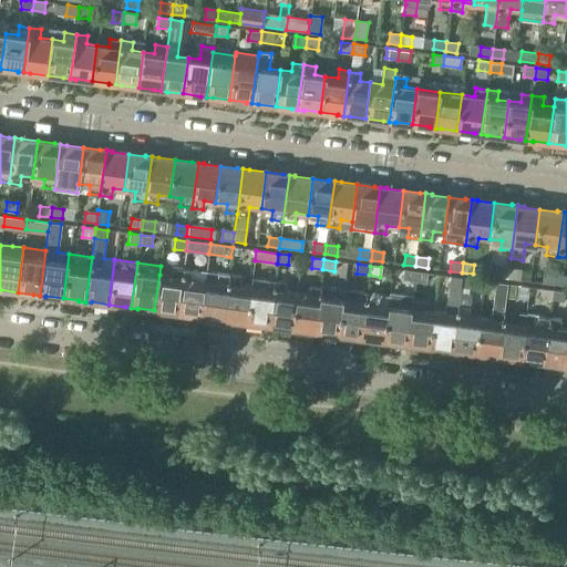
[(171,313),(177,315),(184,269),(172,267),(171,276),(160,275),(154,310),(171,312),(171,313)]
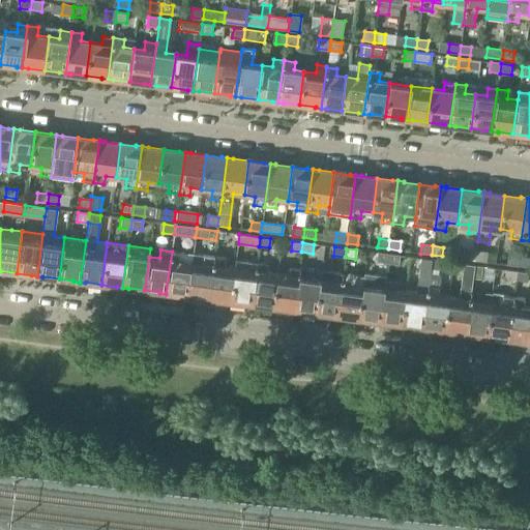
[(464,259),(475,260),(476,252),(465,251),(464,259)]
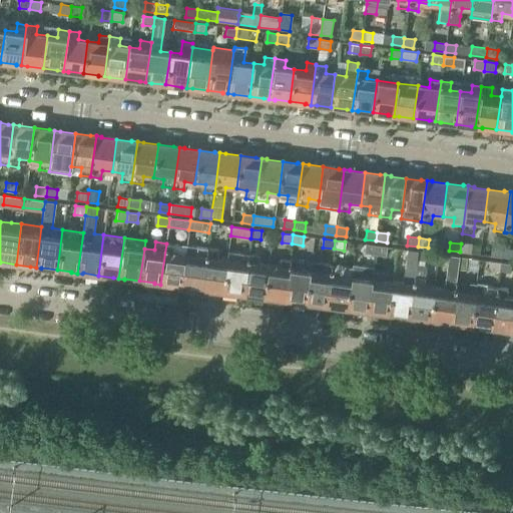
[(165,285),(180,287),(184,253),(175,252),(176,244),(166,243),(160,285),(165,285)]
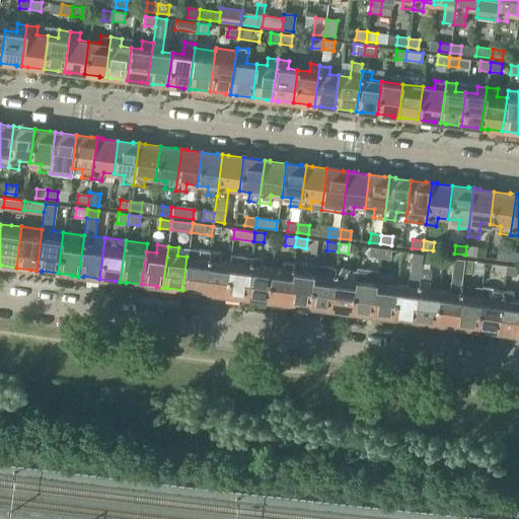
[(466,246),(465,254),(475,256),(476,248),(466,246)]
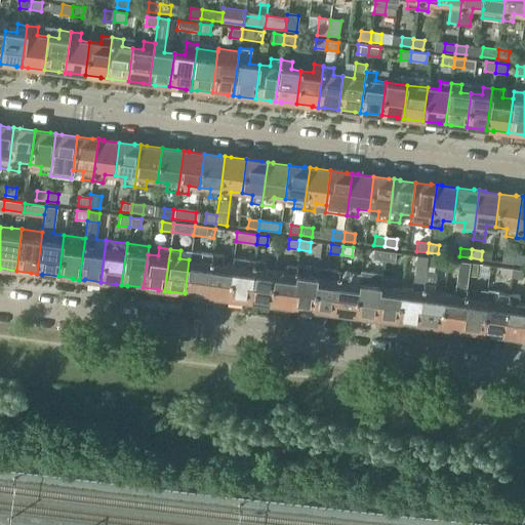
[(372,258),(382,260),(384,260),(385,251),(373,250),(372,258)]
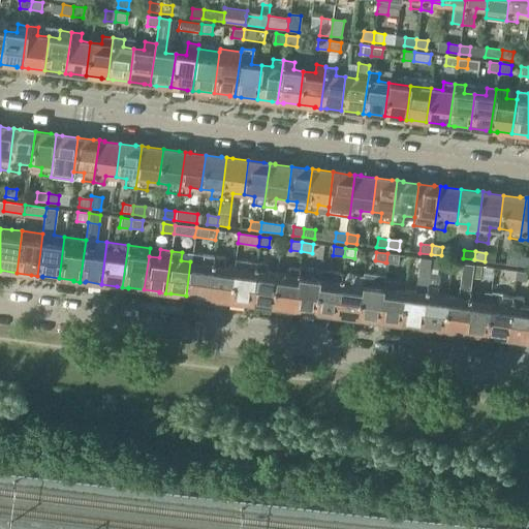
[(386,262),(385,262),(385,263),(397,265),(398,255),(387,253),(386,262)]
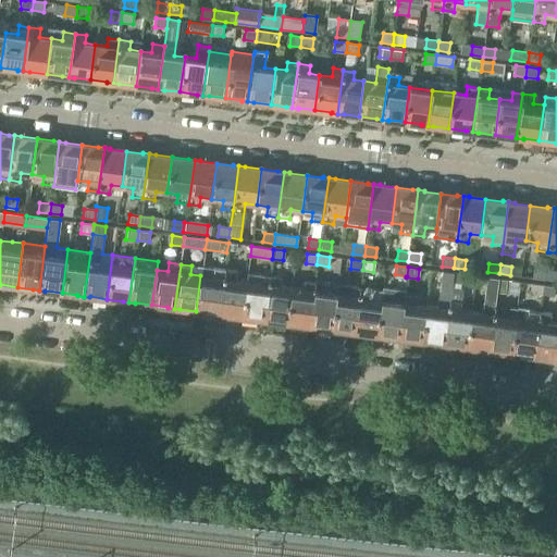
[(212,313),(219,314),(224,270),(213,269),(212,277),(200,275),(196,311),(212,313)]
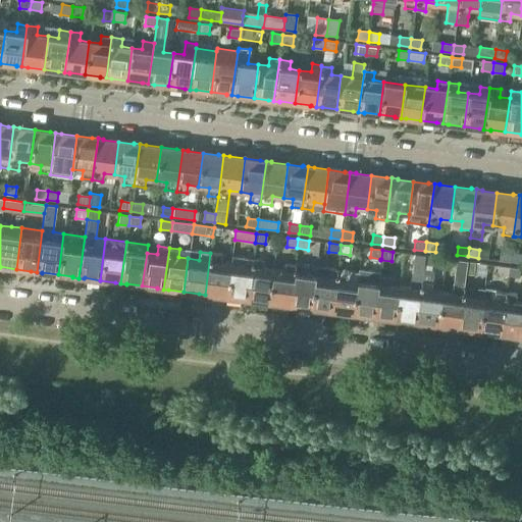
[(501,252),(500,260),(511,262),(513,253),(501,252)]
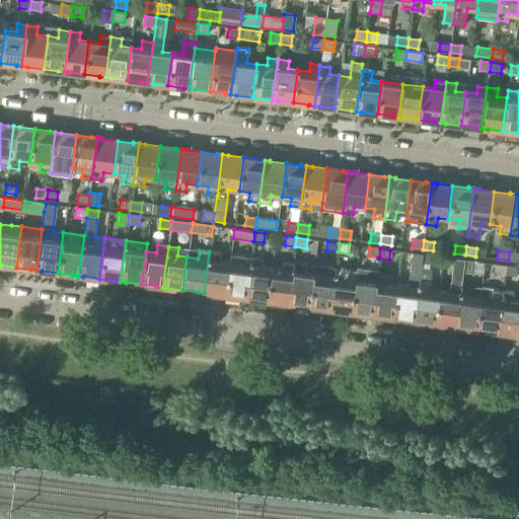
[(209,293),(225,295),(229,263),(219,262),(220,253),(209,251),(204,293),(209,294),(209,293)]
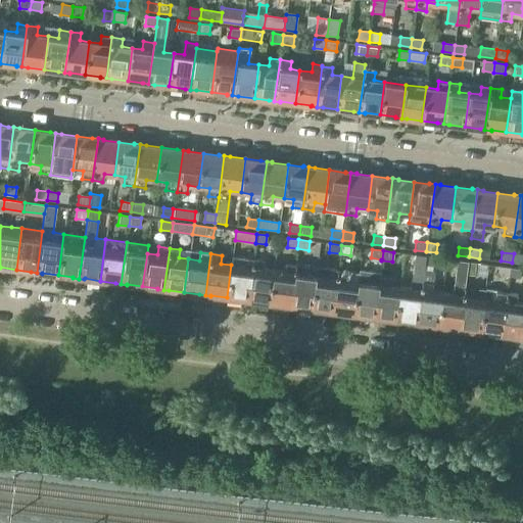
[(522,255),(514,253),(512,263),(522,264),(522,255)]
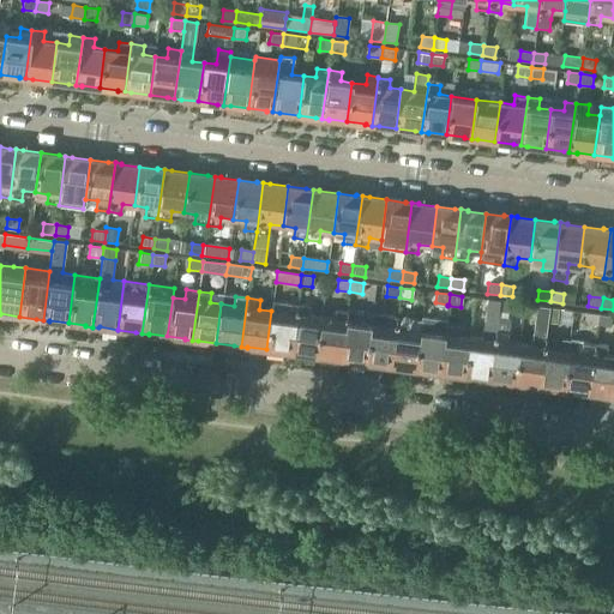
[(482,379),(489,380),(499,301),(486,299),(481,338),(470,337),(465,377),(482,379)]
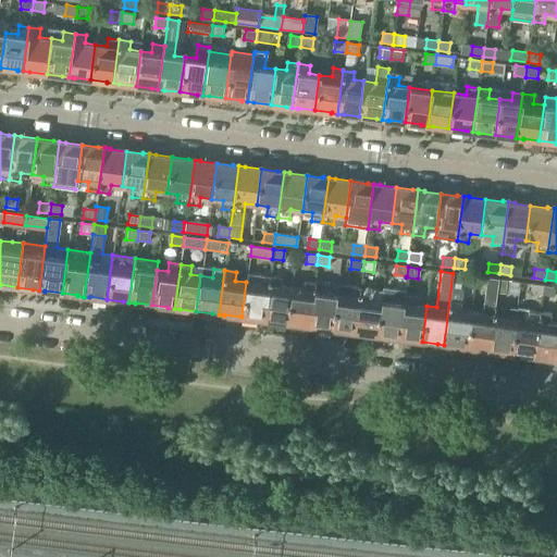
[(257,320),(264,321),(270,276),(247,273),(246,282),(242,317),(258,319),(257,320)]
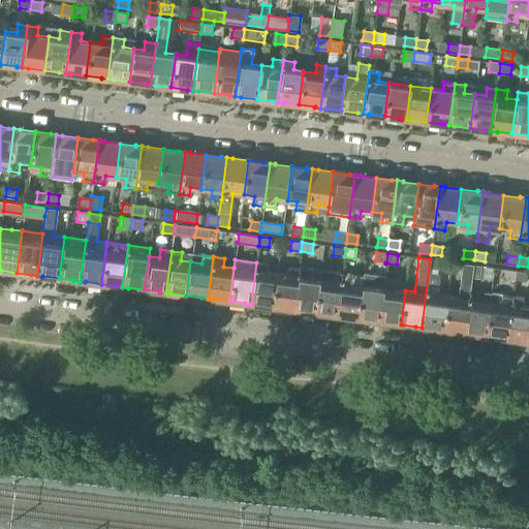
[(427,328),(443,330),(447,297),(436,294),(440,260),(430,259),(422,328),(427,329),(427,328)]
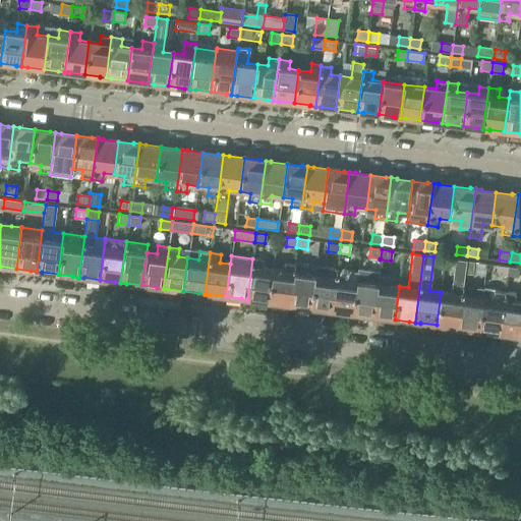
[(252,300),(269,302),(273,270),(262,268),(263,259),(252,258),(247,300),(252,300)]
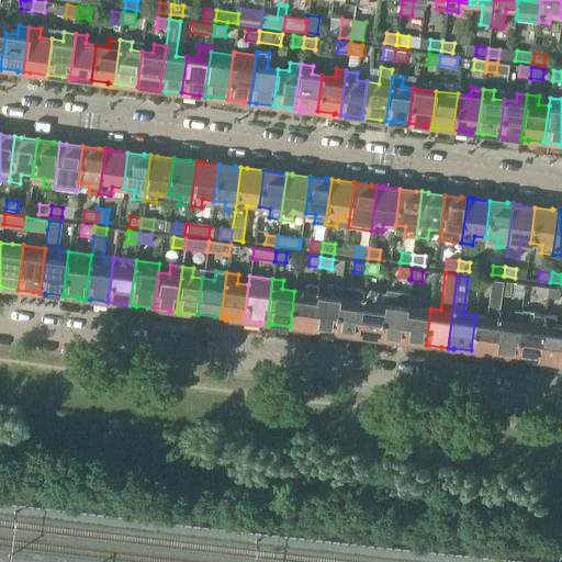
[(486,352),(493,353),(499,308),(502,295),(504,282),(491,280),(485,316),(475,315),(471,350),(486,352)]
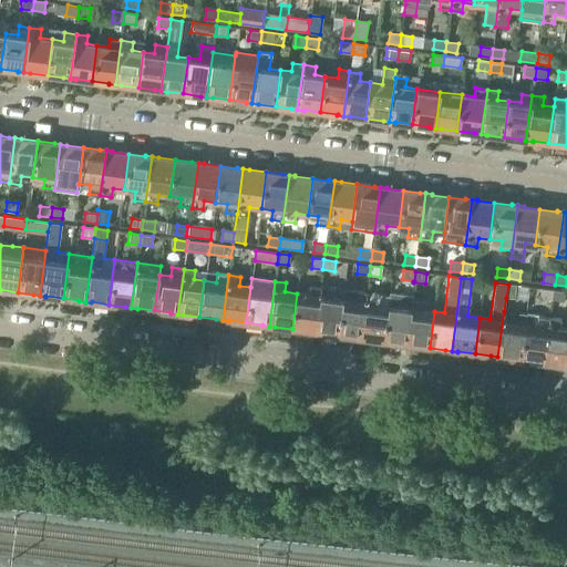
[(517,286),(508,285),(506,298),(515,299),(517,286)]
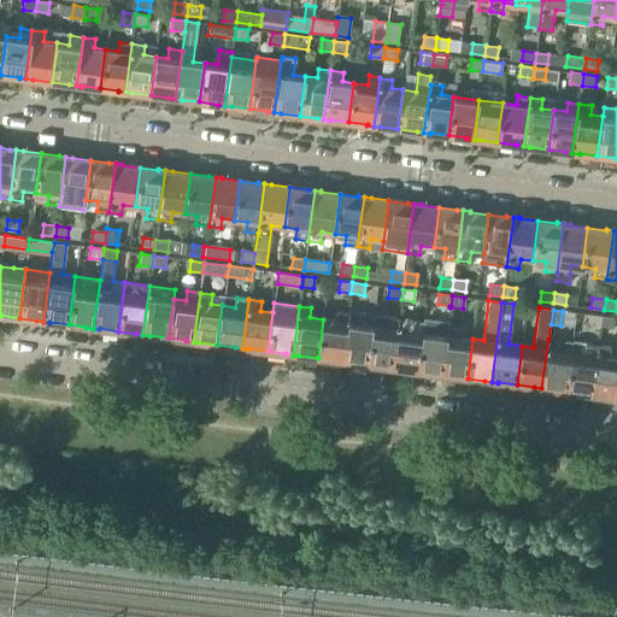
[(335,360),(342,362),(348,312),(336,311),(334,321),(323,319),(318,358),(335,360)]
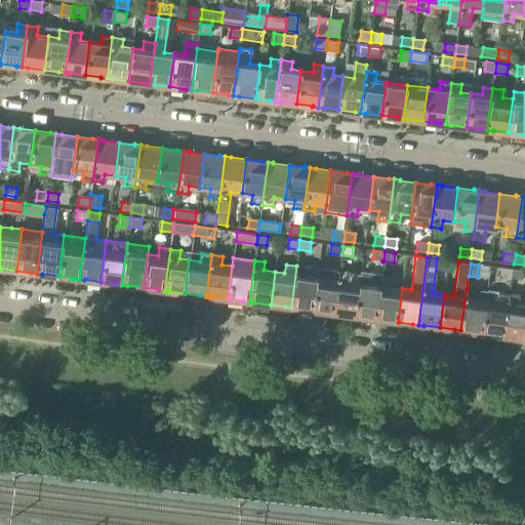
[(296,309),(313,311),(319,269),(296,266),(291,308),(296,309)]
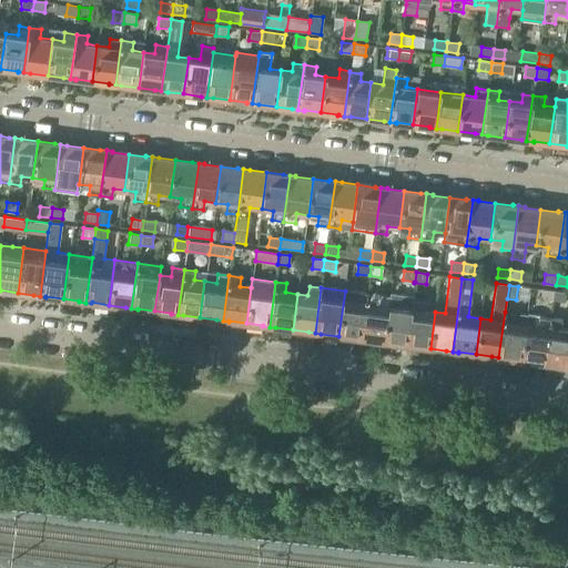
[(407,345),(413,300),(414,291),(402,290),(399,307),(389,306),(385,342),(401,344),(399,344),(407,345)]
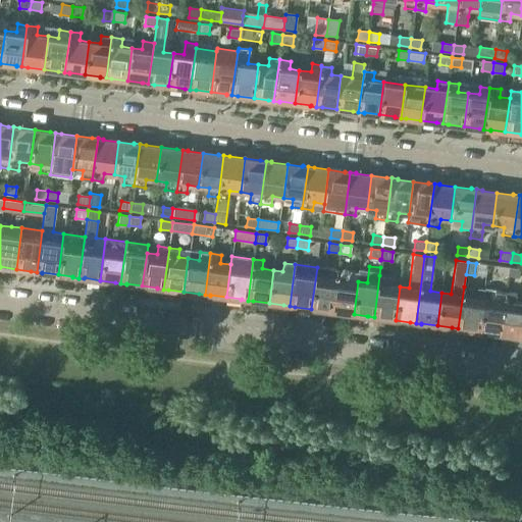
[(498,274),(508,276),(510,267),(499,266),(498,274)]
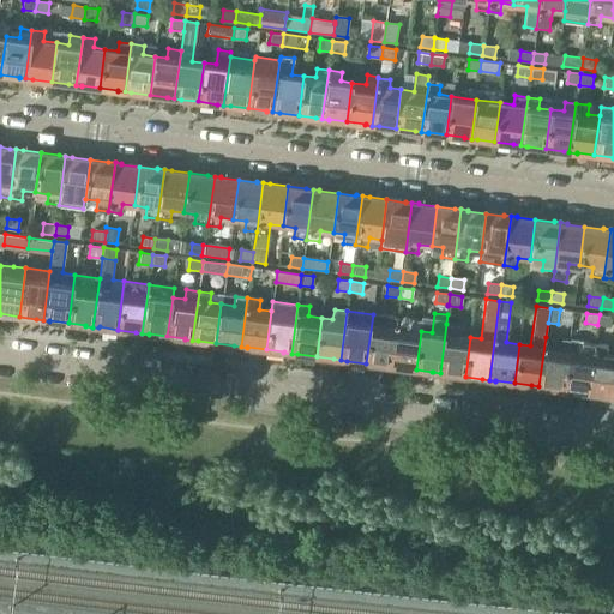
[(383,366),(391,367),(397,318),(373,314),(366,363),(383,365),(383,366)]
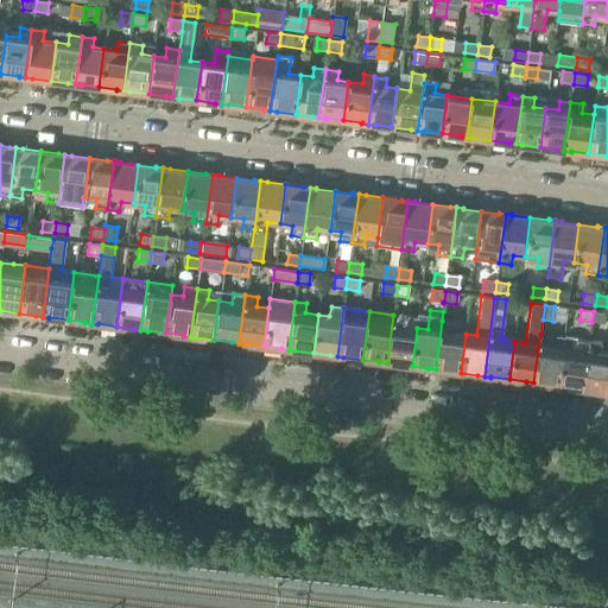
[(594,311),(591,322),(605,323),(606,312),(594,311)]
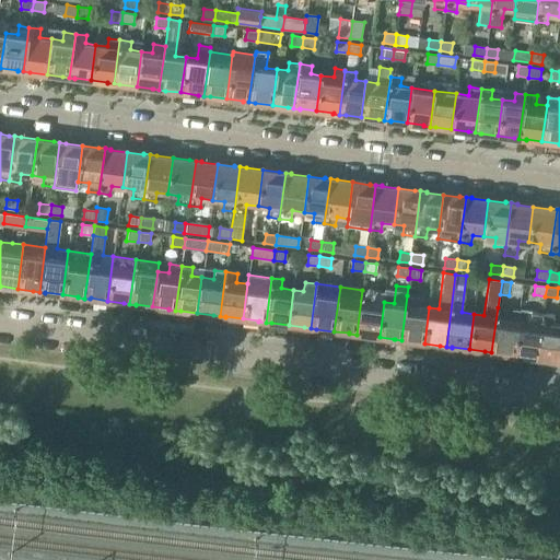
[(361,335),(380,337),(384,302),(383,302),(384,293),(373,292),(373,291),(362,290),(357,335),(361,335)]
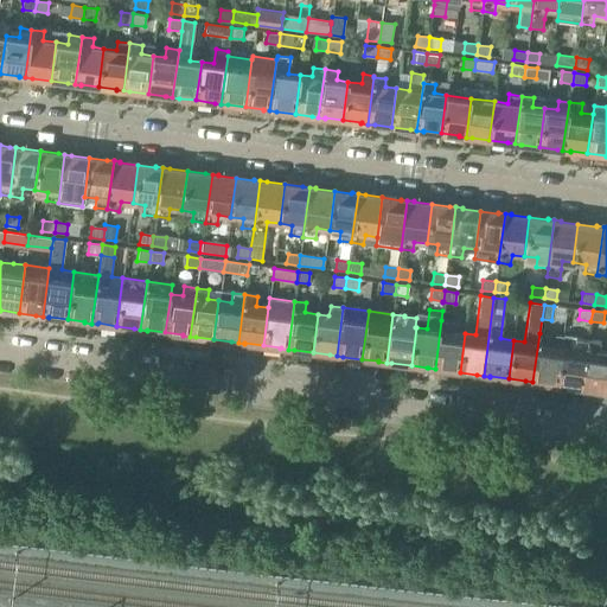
[(441,320),(435,369),(441,370),(460,372),(465,333),(452,332),(453,323),(441,320)]
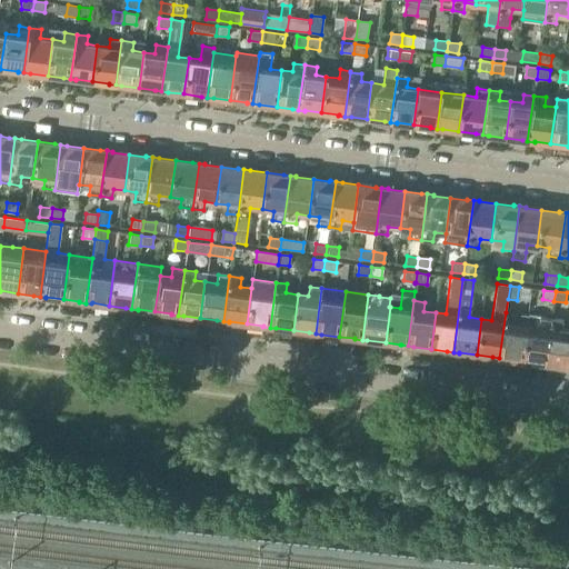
[(506,359),(521,361),(526,325),(516,323),(518,313),(506,312),(499,358),(506,359)]
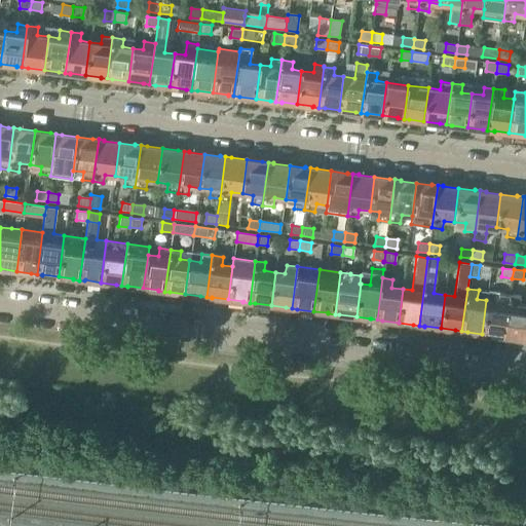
[(499,336),(503,337),(510,295),(498,293),(498,292),(488,290),(486,300),(482,334),(499,336)]
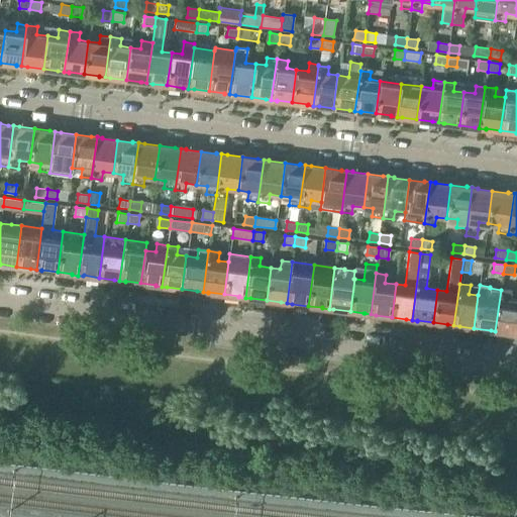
[(501,290),(495,331),(501,332),(501,331),(516,333),(516,330),(516,299),(511,299),(512,291),(501,290)]
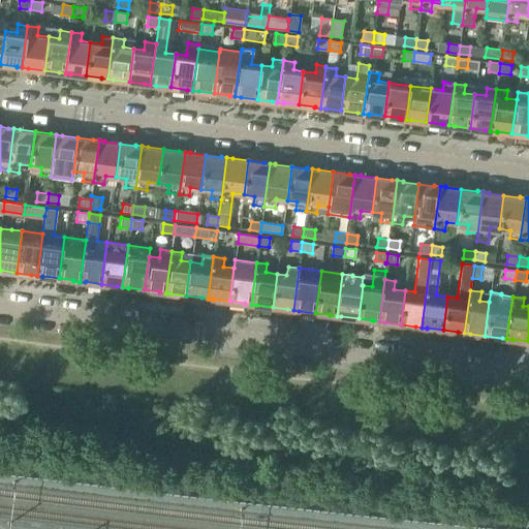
All buildings are outlined.
